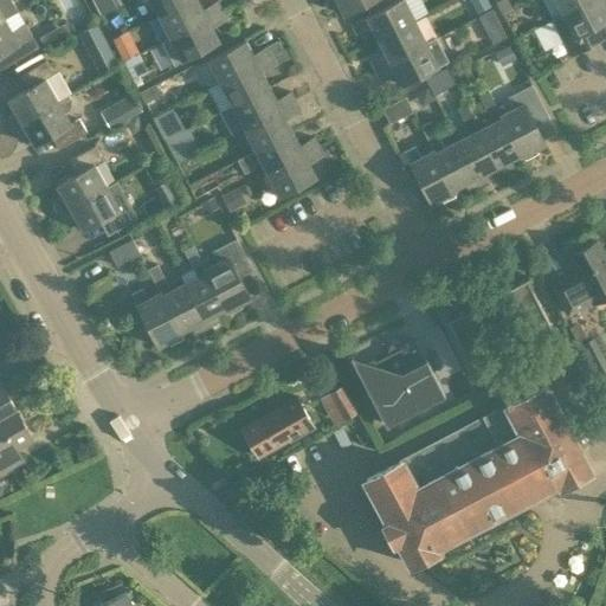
[(0,0),(0,19),(2,18),(17,11),(10,0),(0,0)]
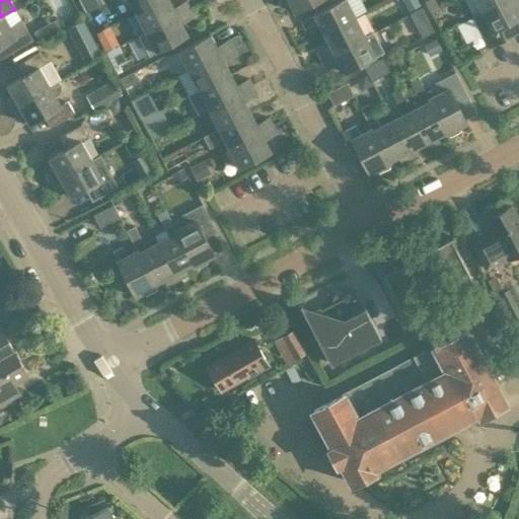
[(35,25),(70,5),(66,0),(50,0),(55,8),(32,20),(35,25)]
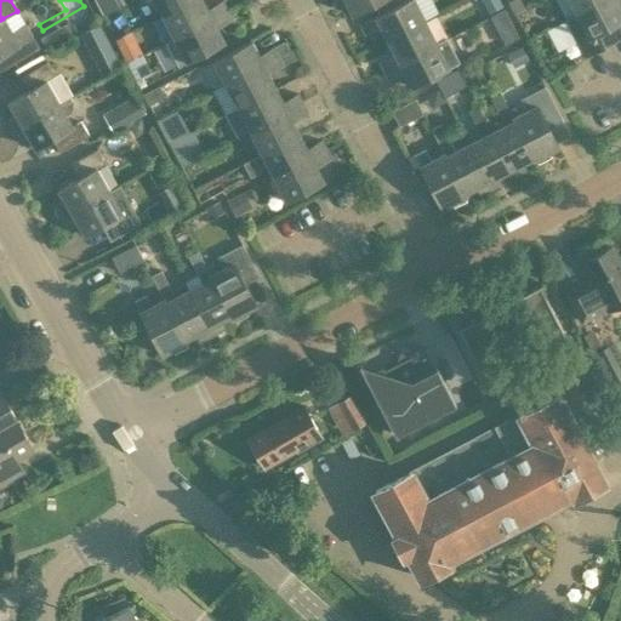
[(114,0),(95,0),(102,15),(119,7),(114,0)]
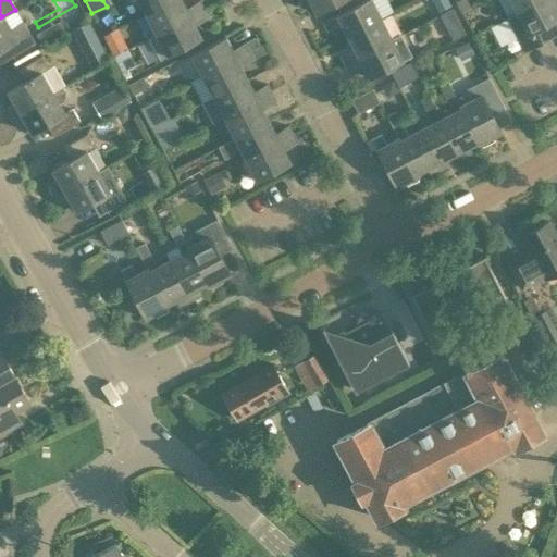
[(137,0),(145,15),(173,0),(137,0)]
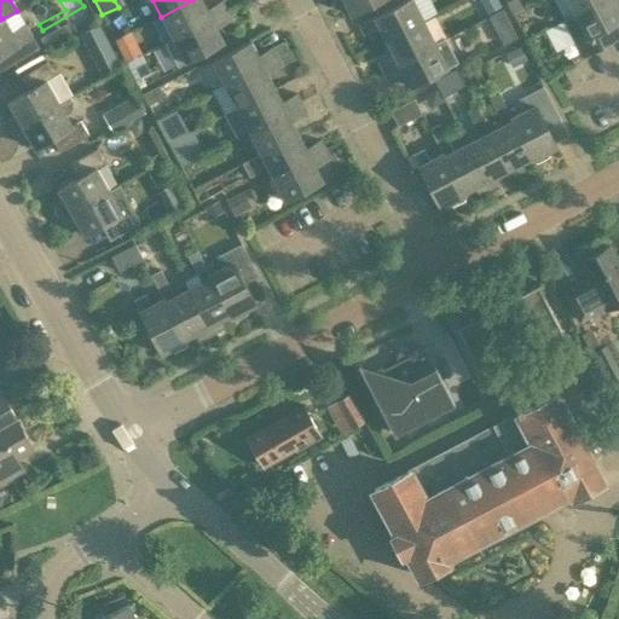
[(206,9),(201,0),(192,0),(161,17),(173,40),(174,40),(227,12),(221,1),(206,9)]
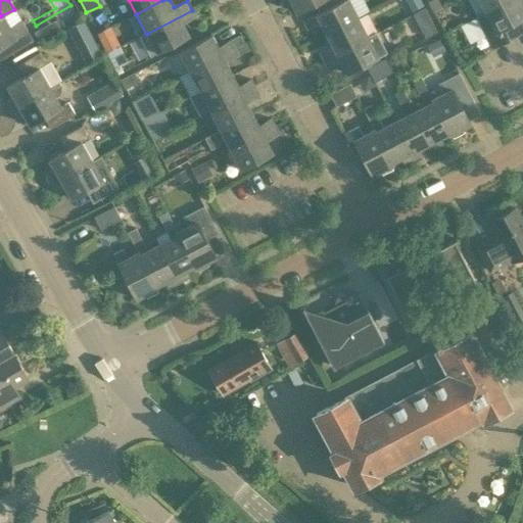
[(281,0),(284,5),(290,1),(296,13),(321,0),(281,0)]
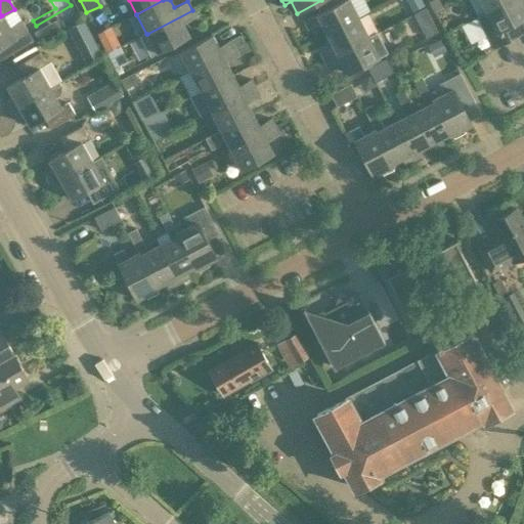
[(320,24),(326,36),(359,18),(349,0),(341,0),(315,13),(315,14),(303,20),(308,30),(320,24)]
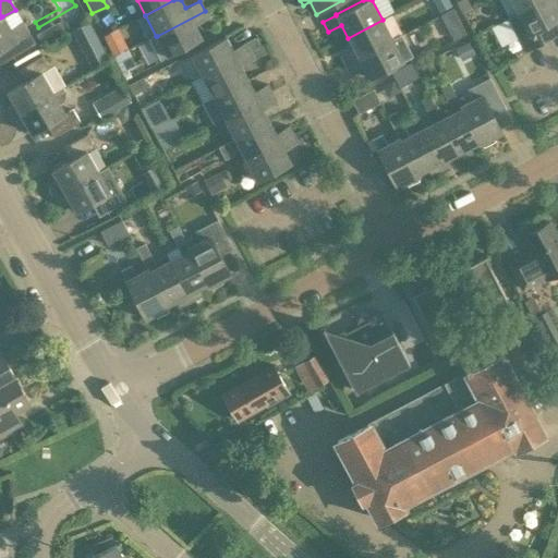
[(446,0),(434,0),(439,11),(450,5),(446,0)]
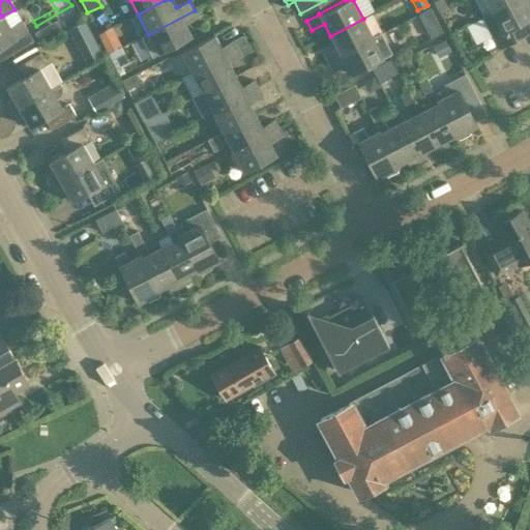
[(443,0),(437,0),(434,2),(439,12),(447,8),(443,0)]
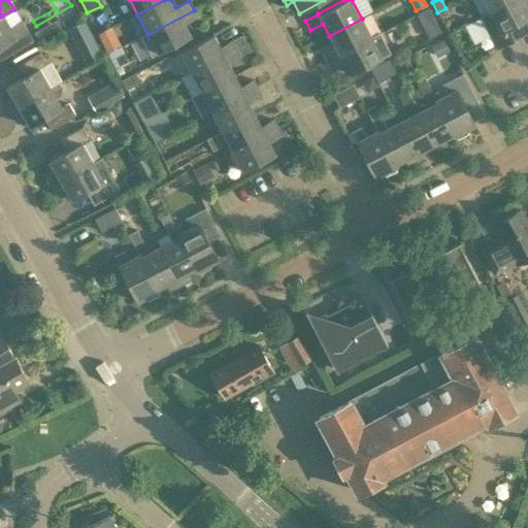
[(527,2),(527,0),(515,0),(490,13),(481,18),(497,48),(527,32),(527,24),(526,20),(527,19),(527,6),(526,4),(527,2)]
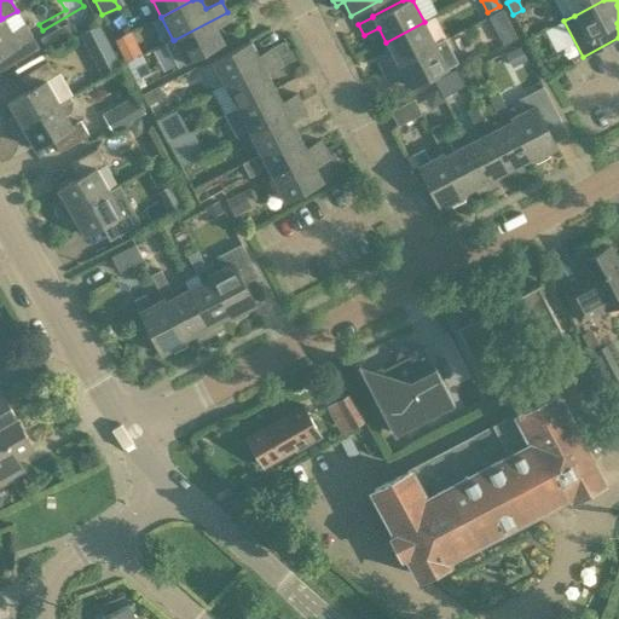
[(566,0),(574,16),(603,0),(566,0)]
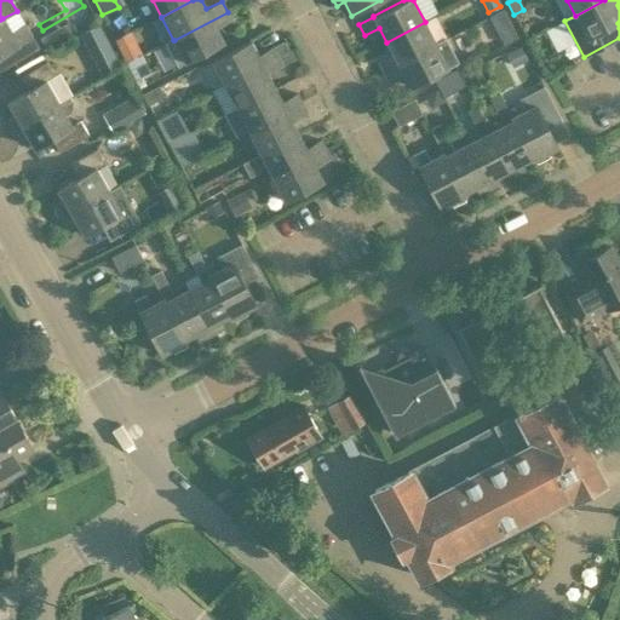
[(231,21),(228,12),(174,40),(173,40),(165,45),(177,68),(224,44),(217,29),(231,21)]
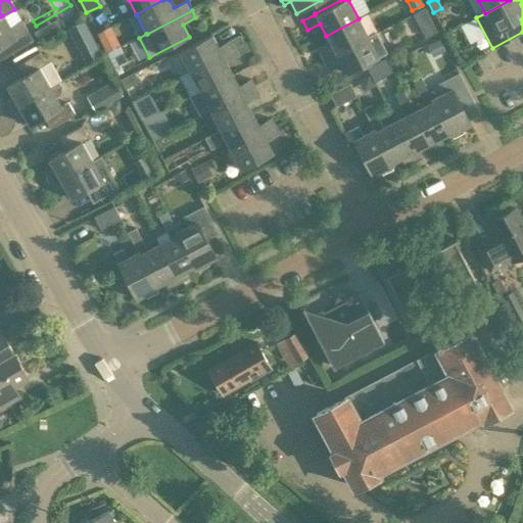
[(2,15),(0,16),(0,45),(5,43),(11,54),(33,42),(30,37),(20,20),(8,27),(2,15)]
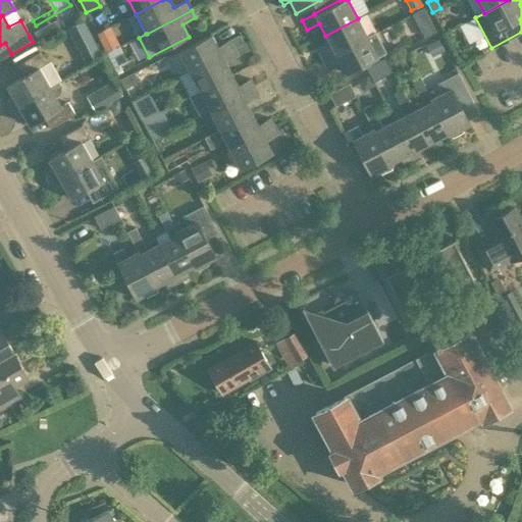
[(367,38),(358,18),(325,36),(330,45),(318,52),(322,60),(367,38)]
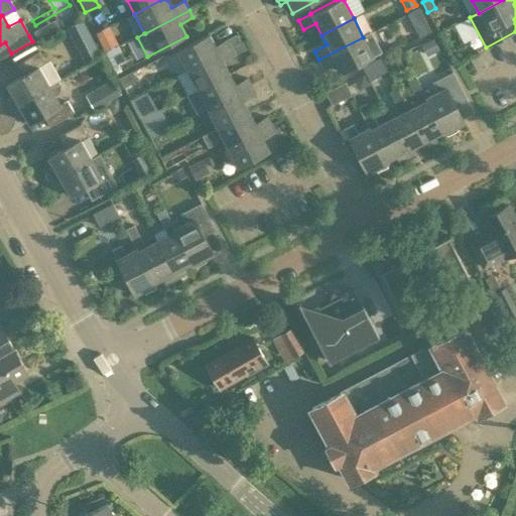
[(80,21),(67,28),(84,62),(98,55),(80,21)]
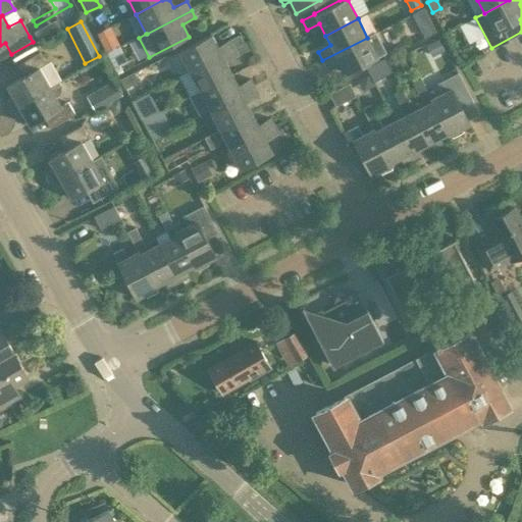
[(430,22),(420,29),(424,37),(434,32),(430,22)]
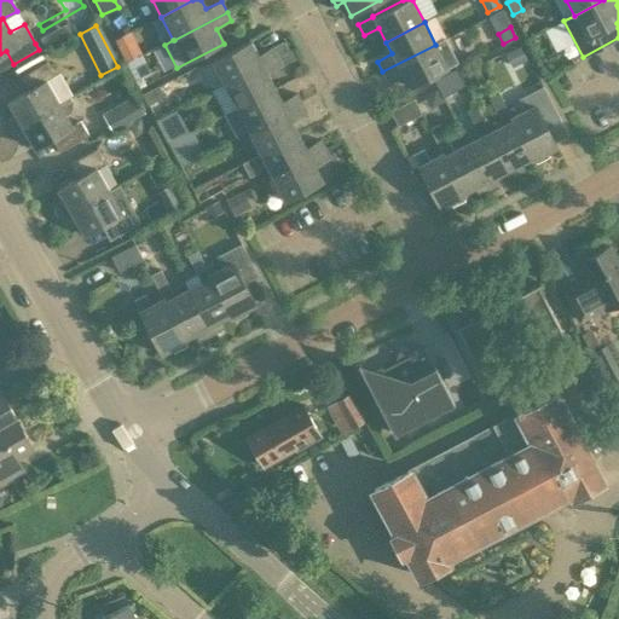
[(129,32),(114,40),(115,40),(125,62),(142,53),(129,32)]
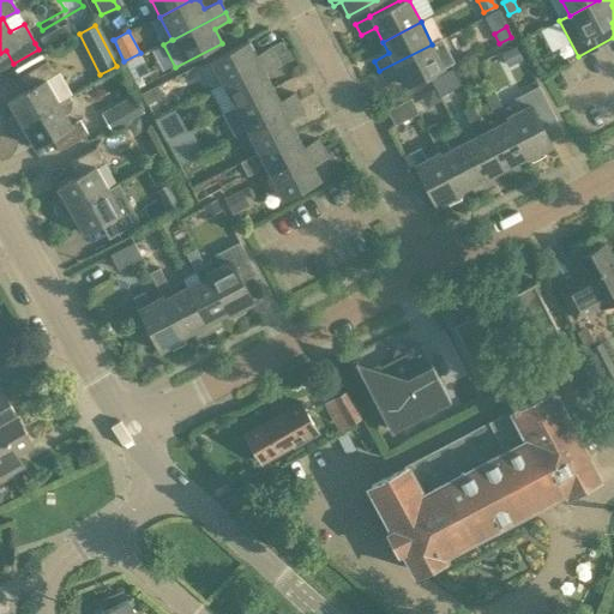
[(210,60),(222,84),(275,56),(270,47),(254,54),(247,40),(210,60)]
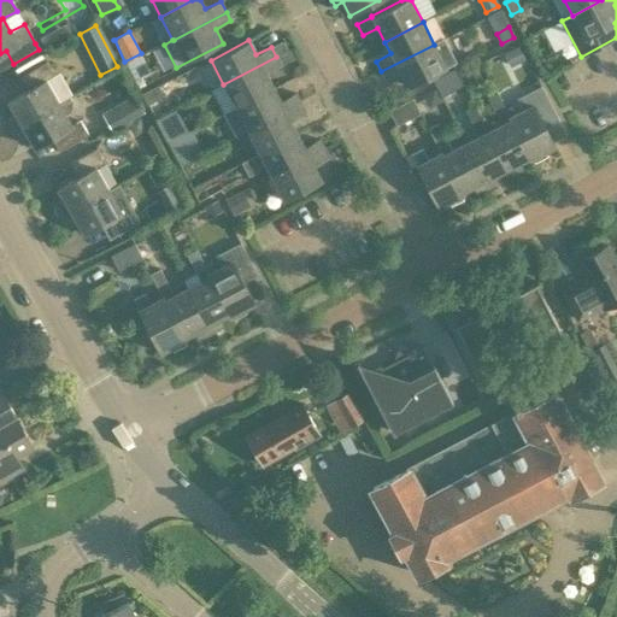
[(434,45),(381,71),(386,81),(401,74),(409,88),(456,64),(444,40),(434,45)]
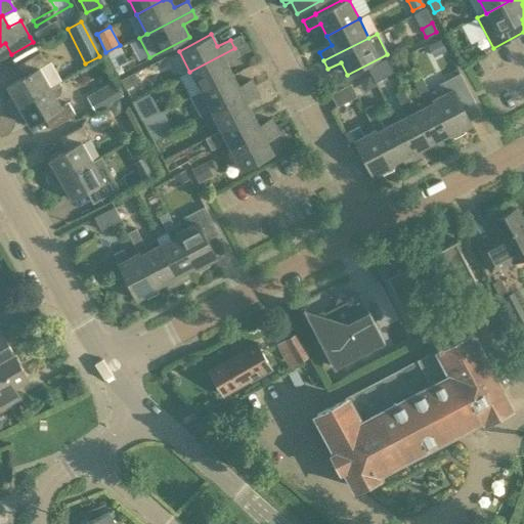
[(238,35),(230,40),(234,48),(244,44),(238,35)]
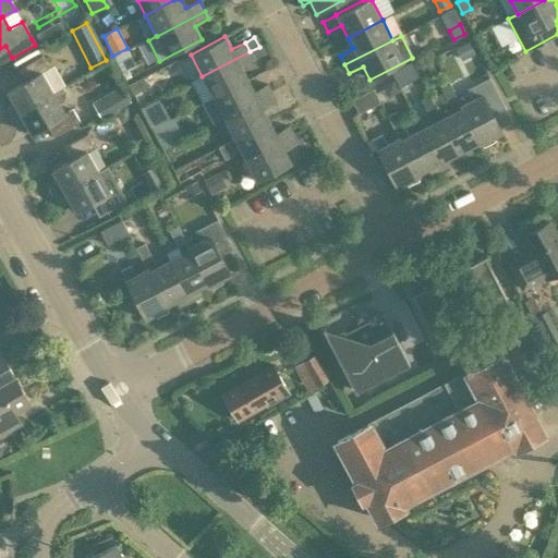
[(468,41),(456,48),(461,60),(474,53),(468,41)]
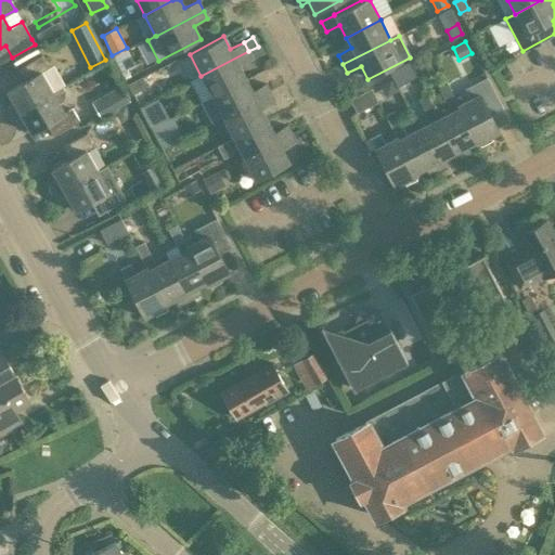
[(190,81),(199,102),(211,97),(245,78),(240,67),(268,53),(262,43),(258,47),(248,51),(201,76),(190,81)]
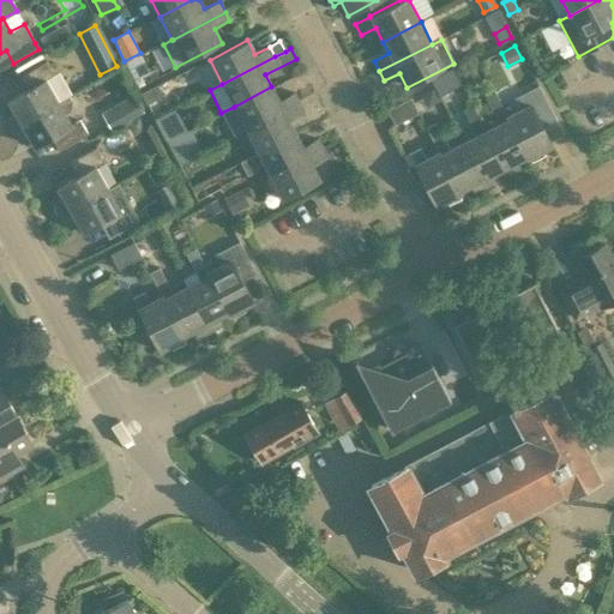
[(140,53),(124,61),(138,88),(160,76),(156,70),(150,73),(140,53)]
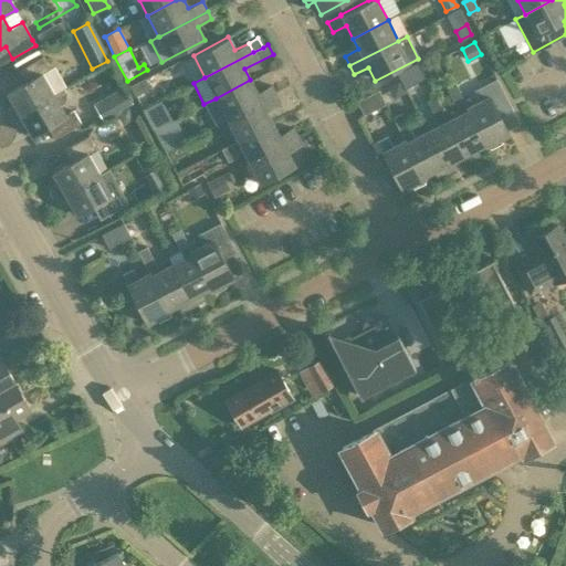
[(23,82),(7,92),(12,103),(12,104),(11,108),(9,109),(13,117),(63,90),(62,88),(63,84),(54,70),(52,69),(50,70),(42,58),(17,72),(23,82)]
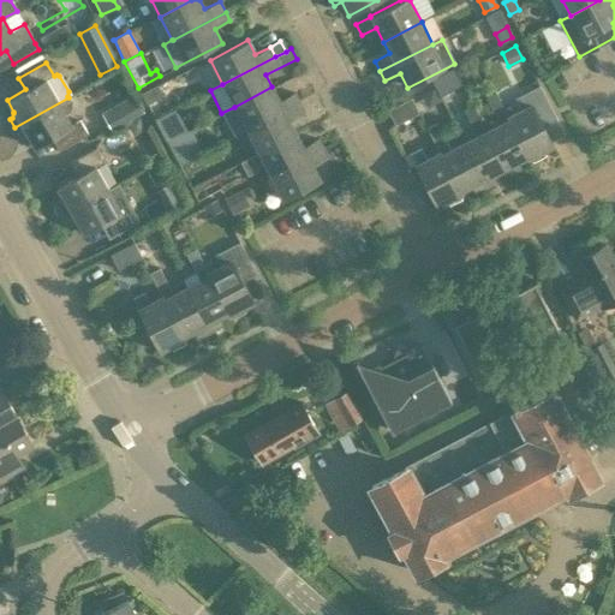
[(453,69),(437,76),(446,90),(460,83),(453,69)]
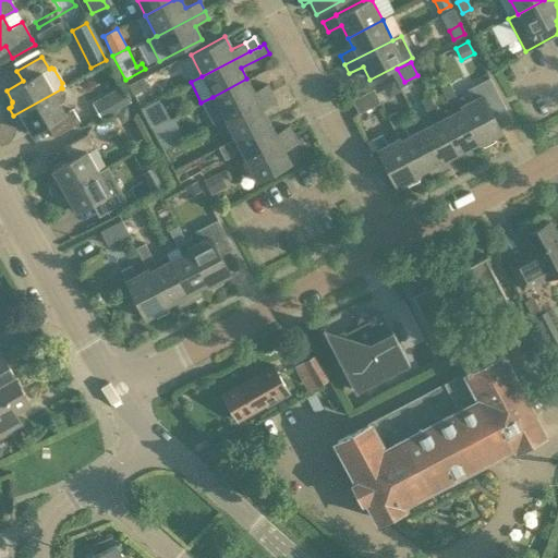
[(460,106),(480,144),(501,133),(492,113),(505,107),(489,77),(466,89),(471,100),(460,106)]
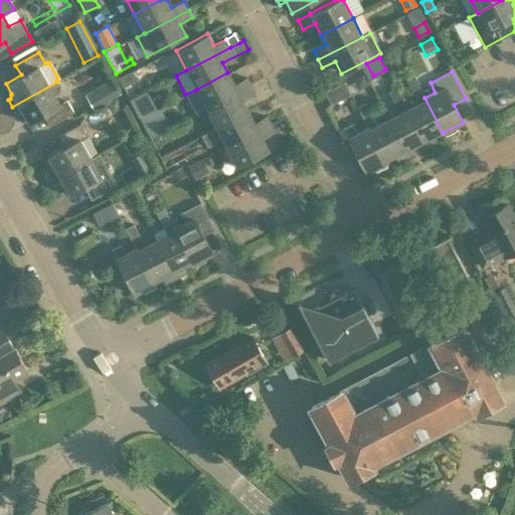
[(132,72),(119,79),(123,89),(137,81),(132,72)]
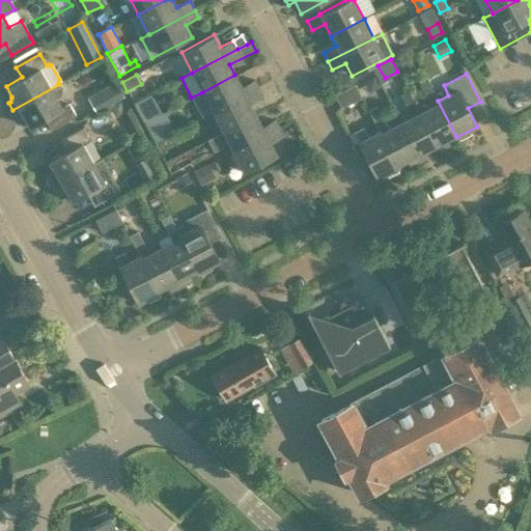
[(241,86),(234,75),(202,92),(191,98),(202,118),(213,113),(258,89),(253,80),(241,86)]
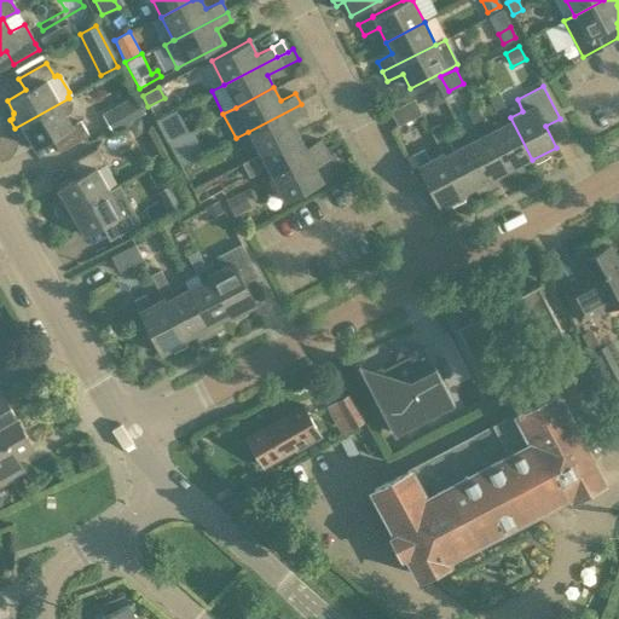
[(437,87),(423,94),(431,108),(444,100),(437,87)]
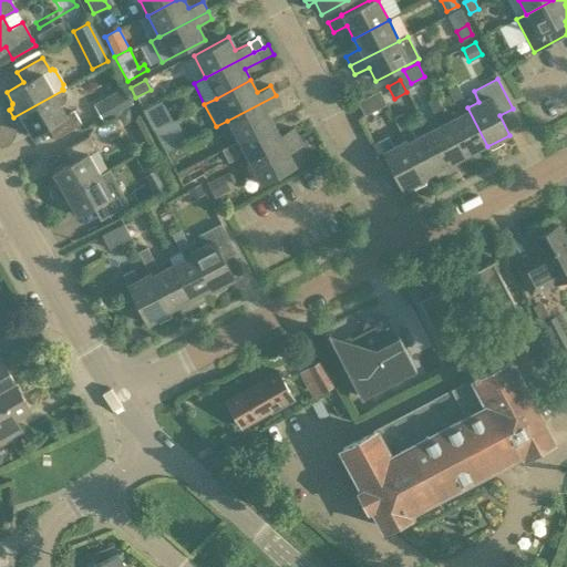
[(460,115),(449,121),(466,156),(468,163),(477,158),(475,155),(477,152),(487,146),(467,107),(456,85),(447,91),(460,115)]
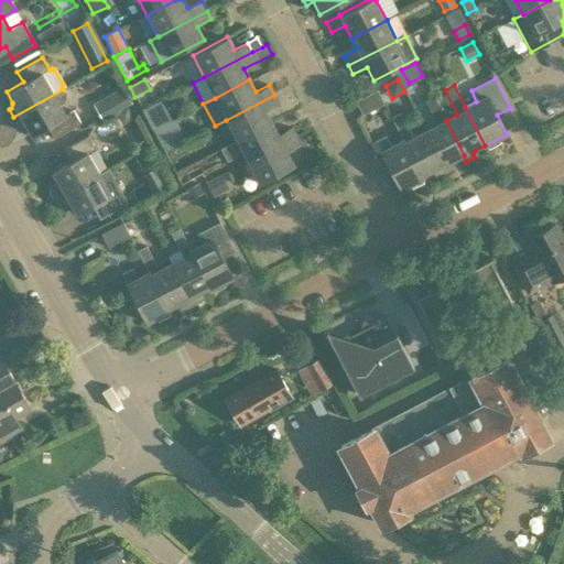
[(121,87),(93,104),(102,119),(131,104),(121,87)]
